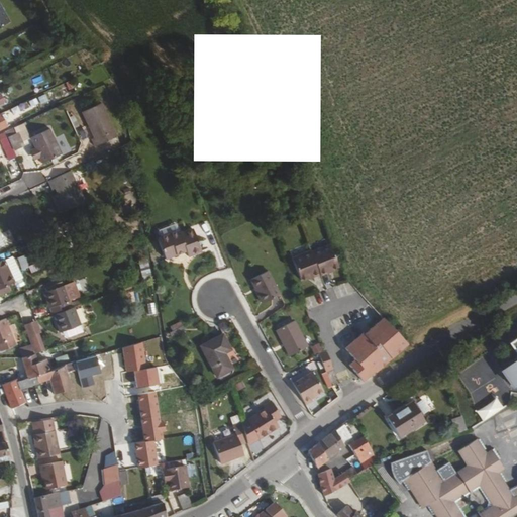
[(0,28),(10,23),(0,5),(0,28)]
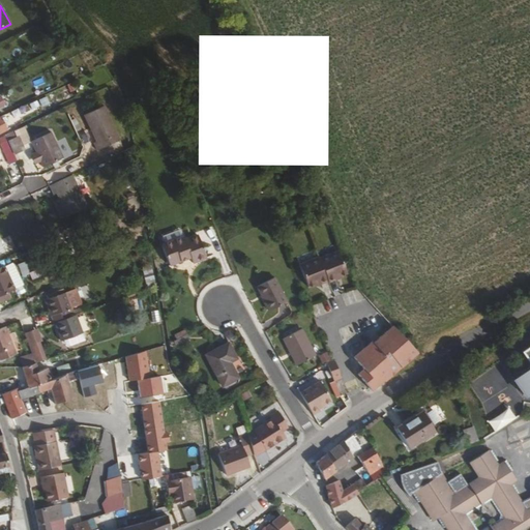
[(18,97),(24,94),(20,85),(13,88),(18,97)]
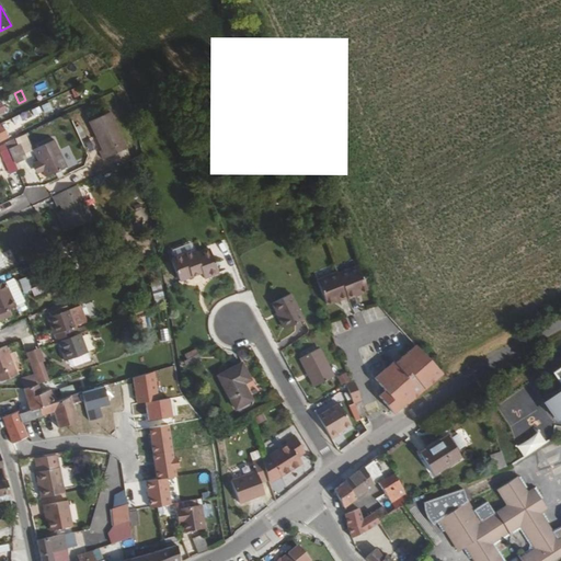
[(50,102),(42,104),(43,113),(53,112),(50,102)]
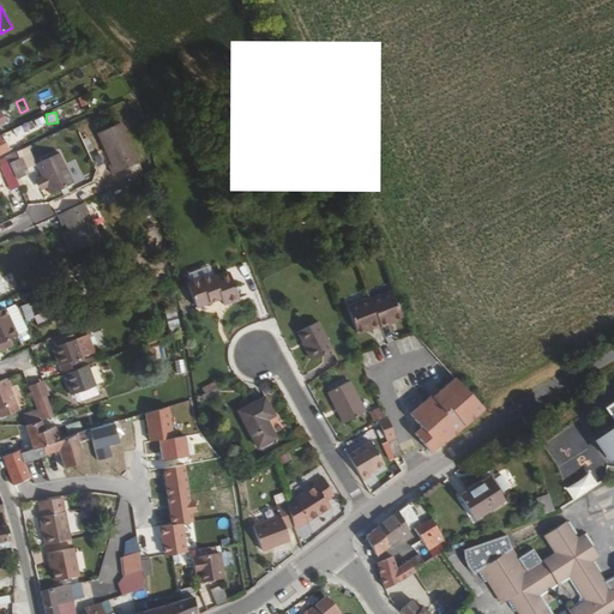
[(142,162),(124,121),(100,133),(114,163),(112,166),(115,174),(142,162)]
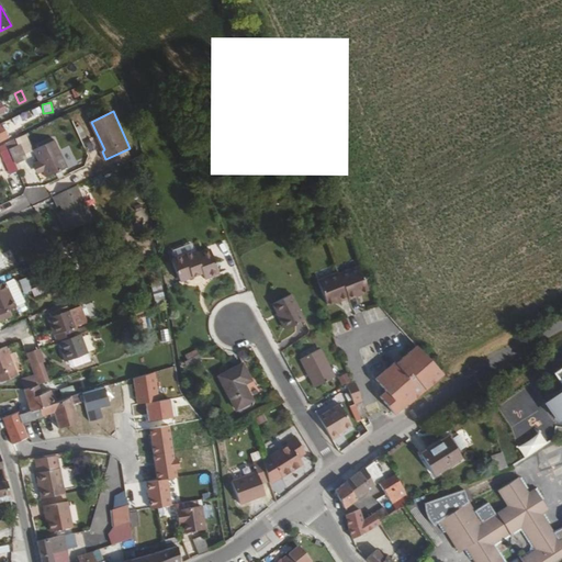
[(85,145),(90,154),(97,149),(91,141),(85,145)]
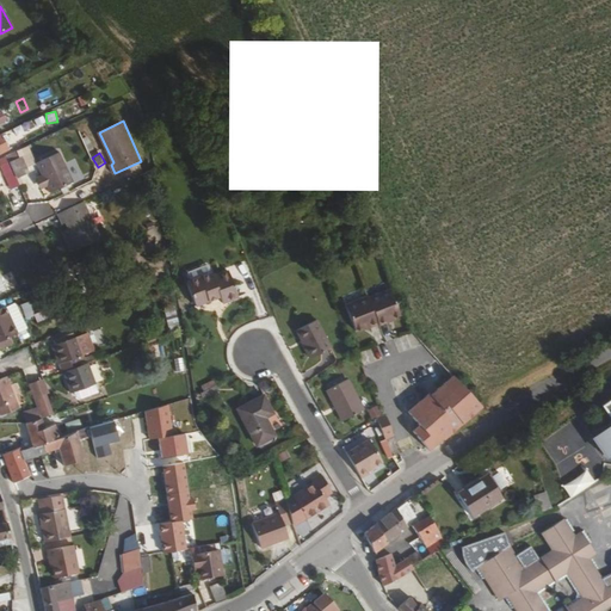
[(19,159),(11,162),(16,177),(26,172),(19,159)]
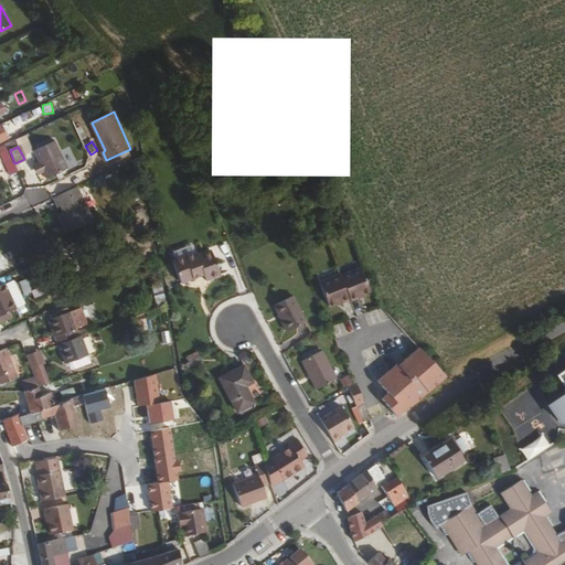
[(48,185),(70,176),(55,148),(34,158),(48,185)]
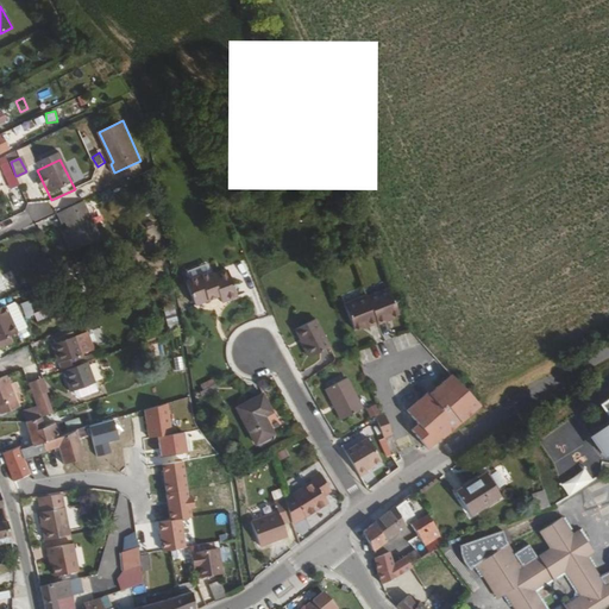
[(11,162),(10,162),(8,162),(0,165),(11,189),(19,184),(16,176),(11,162)]
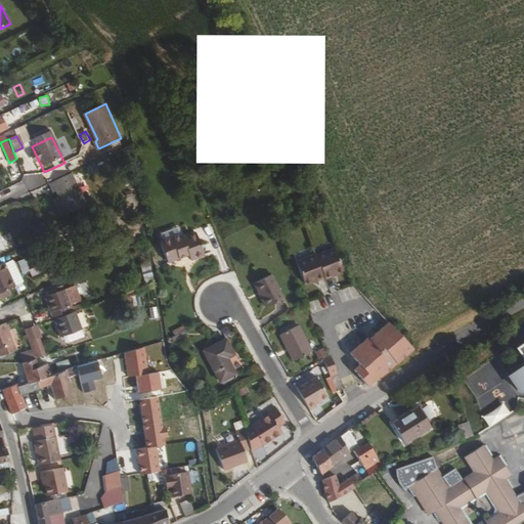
[(86,205),(71,173),(48,184),(52,192),(55,191),(58,199),(66,214),(86,205)]
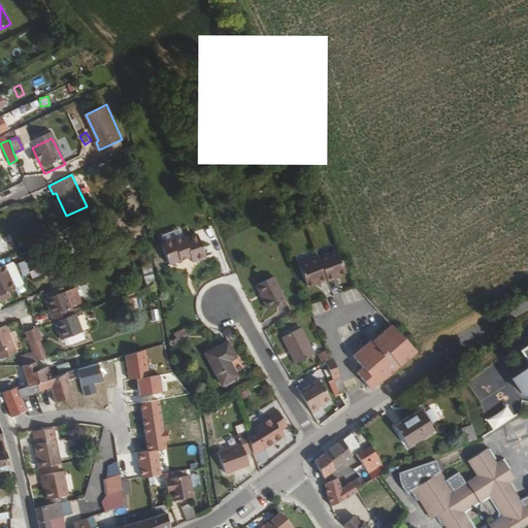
[(61,219),(66,216),(59,200),(53,203),(61,219)]
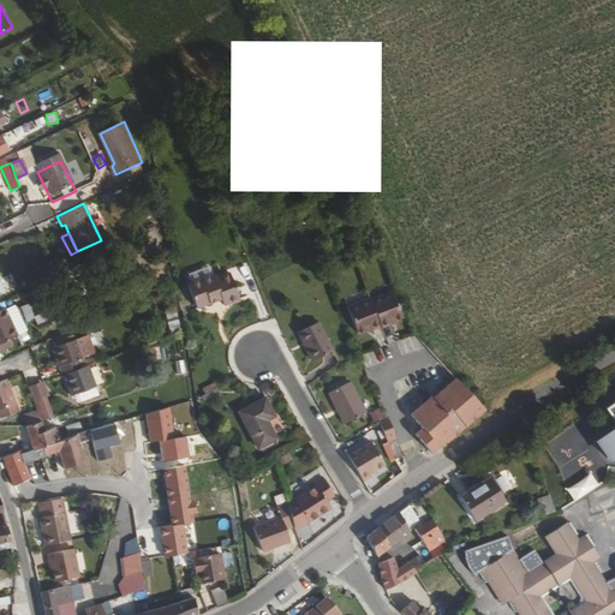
[(213,275),(187,285),(197,308),(221,299),(224,306),(240,299),(230,274),(215,279),(213,275)]
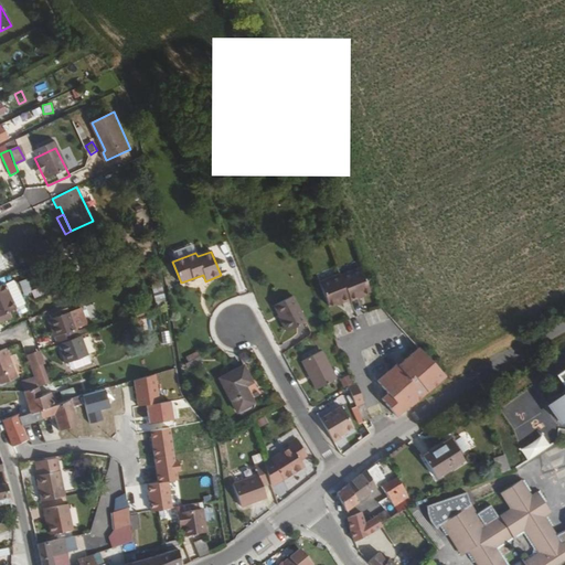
[(359,268),(338,276),(347,300),(348,301),(359,298),(359,296),(368,292),(359,268)]
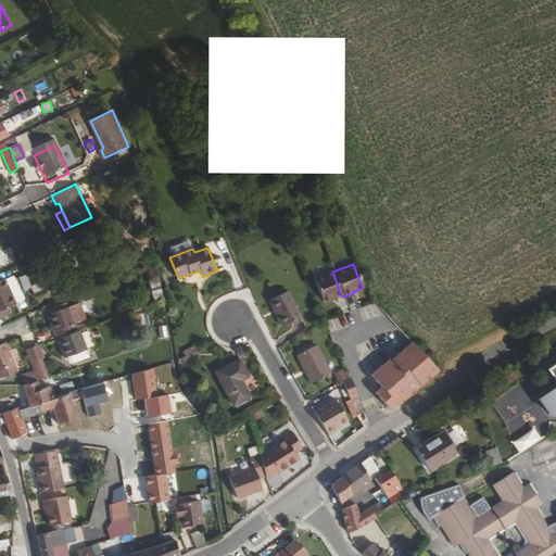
[(341,295),(332,272),(332,270),(313,278),(321,301),(330,298),(330,300),(341,295)]
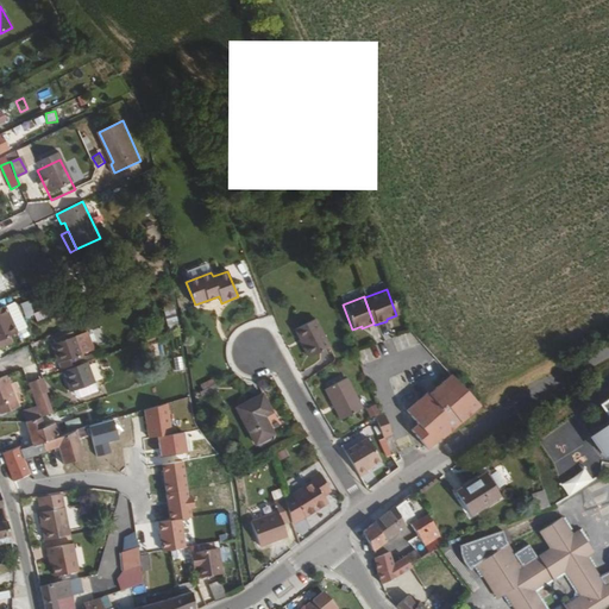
[(14,301),(5,306),(18,332),(27,327),(14,301)]
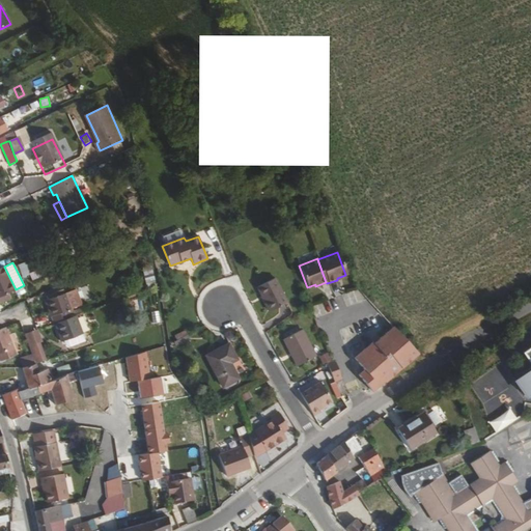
[(16,289),(4,267),(0,268),(0,303),(12,299),(9,291),(16,289)]
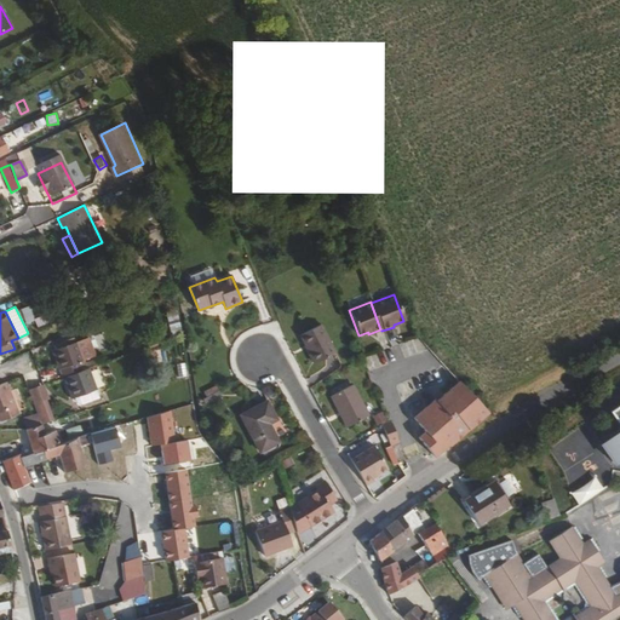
[(46,315),(35,319),(38,327),(49,322),(46,315)]
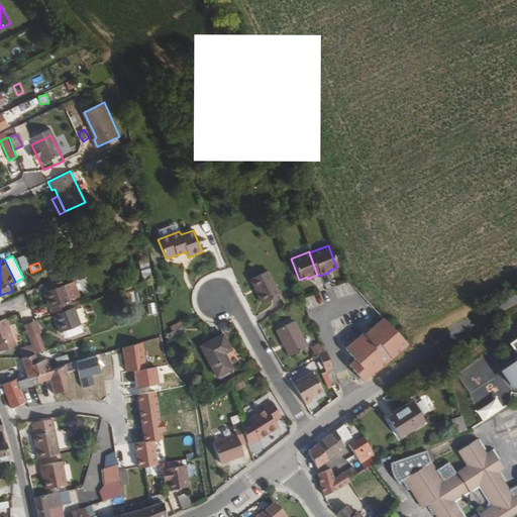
[(140,265),(142,279),(151,277),(149,263),(140,265)]
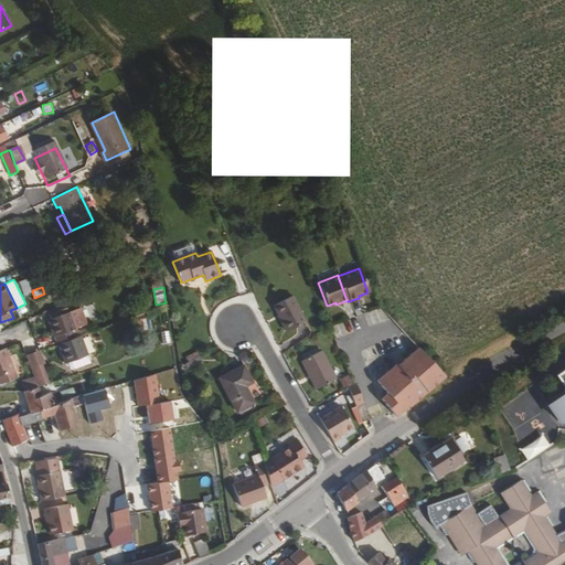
[(307,322),(294,297),(275,308),(288,332),(307,322)]
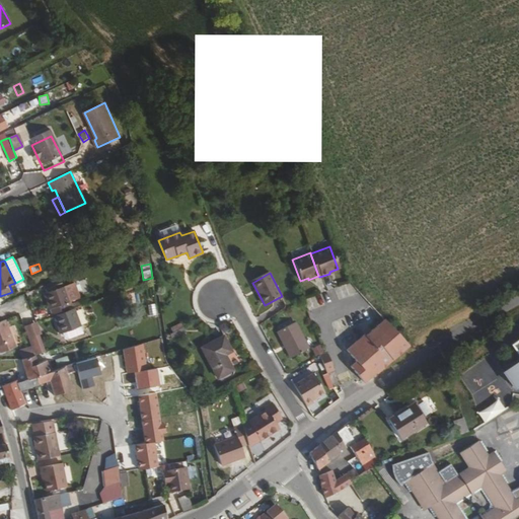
[(67,305),(72,304),(82,299),(77,284),(65,288),(62,290),(60,286),(49,289),(51,293),(46,295),(53,317),(56,316),(69,312),(67,305)]
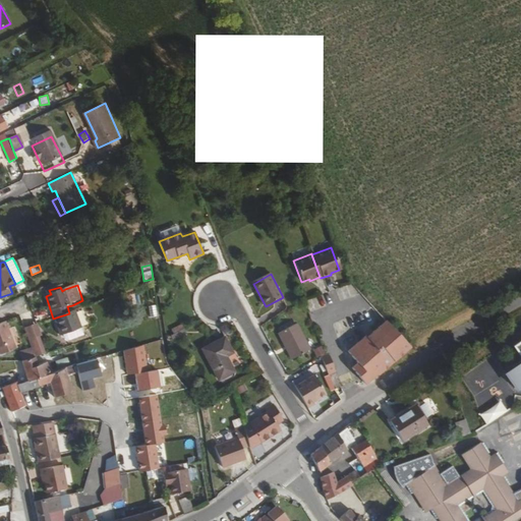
[(314,306),(323,305),(322,297),(313,298),(314,306)]
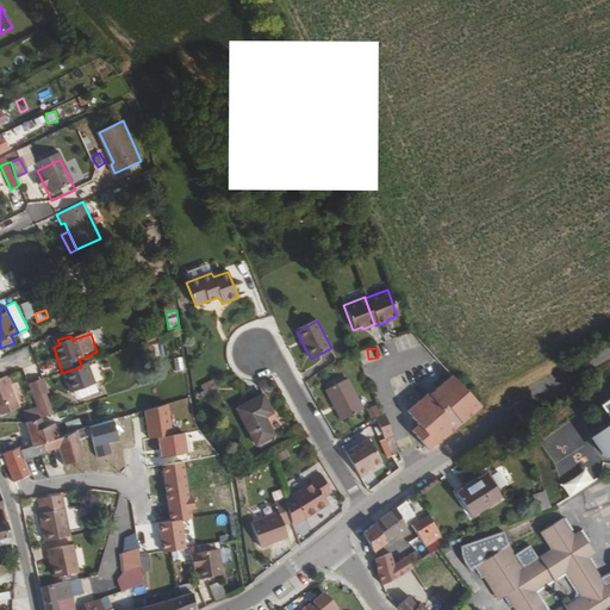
[(89,363),(100,360),(98,356),(86,361),(85,358),(79,359),(81,367),(89,363)]
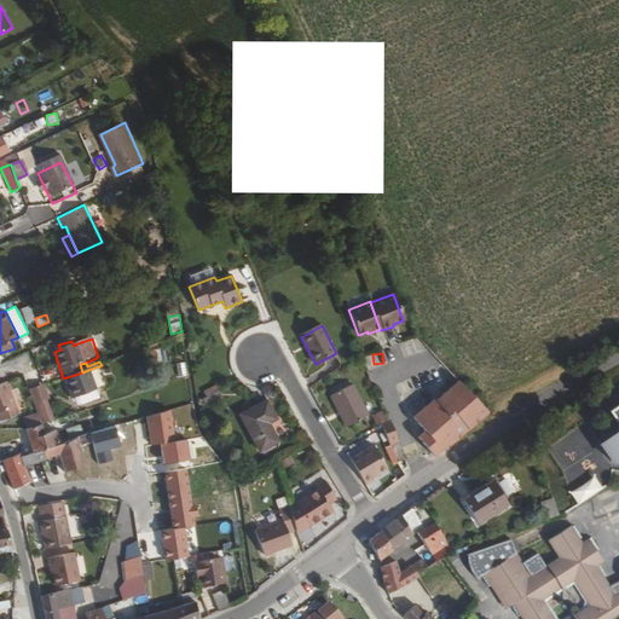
[(98,391),(91,369),(82,372),(67,377),(74,399),(81,397),(92,393),(98,391)]
